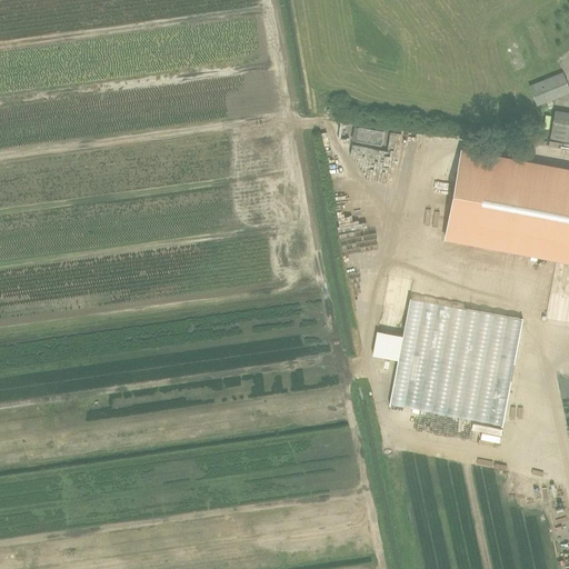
[(568,90),(562,72),(529,87),(537,106),(568,92),(568,90)]
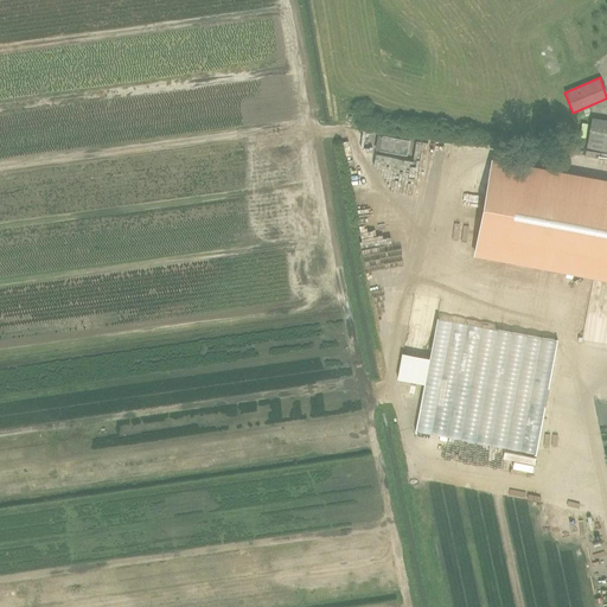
[(606,120),(586,120),(585,152),(606,152),(606,120)]
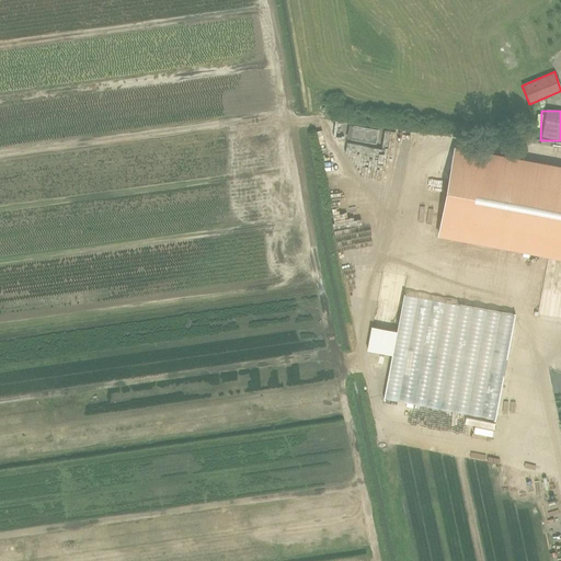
[(378,130),(353,126),(351,139),(376,144),(378,130)]
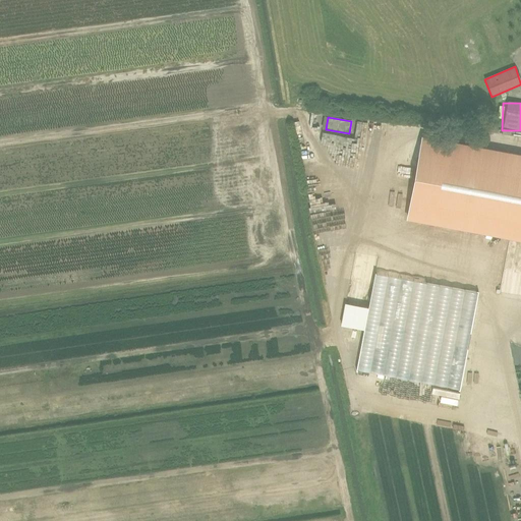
[(520,239),(520,176),(419,158),(408,218),(520,239)]
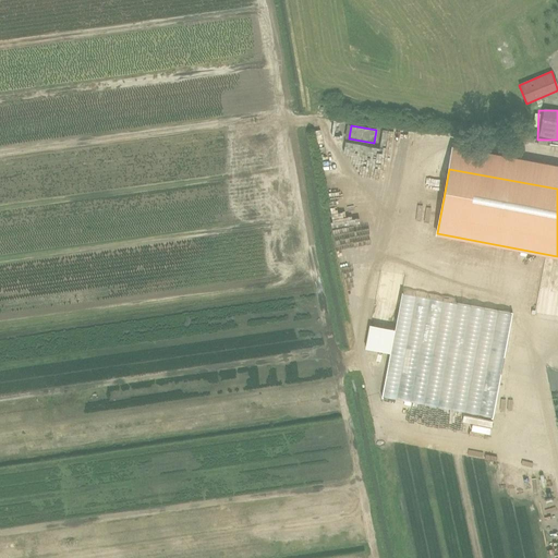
[(547,494),(556,493),(555,474),(546,475),(547,494)]
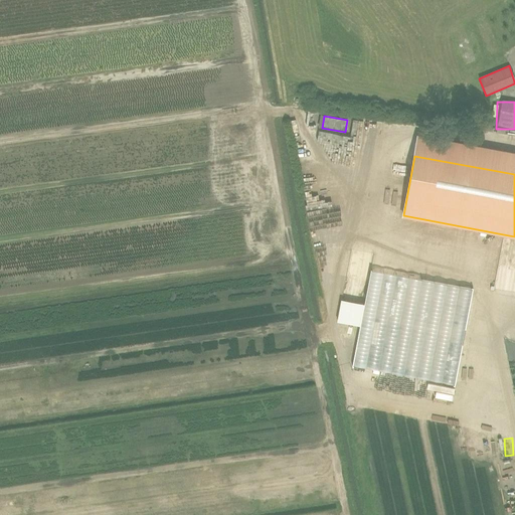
[(492,459),(497,486),(504,485),(500,458),(492,459)]
